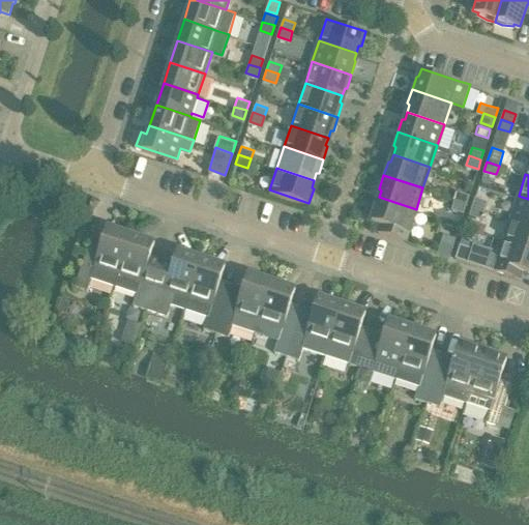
[(467,202),(470,193),(458,190),(454,198),(467,202)]
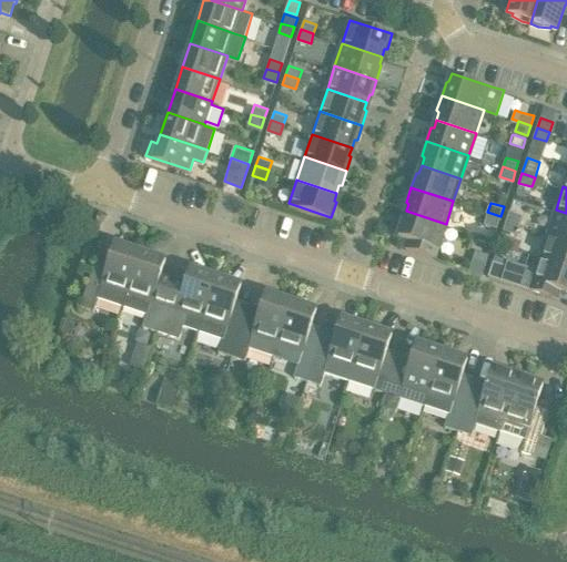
[(519,223),(523,213),(509,208),(507,218),(519,223)]
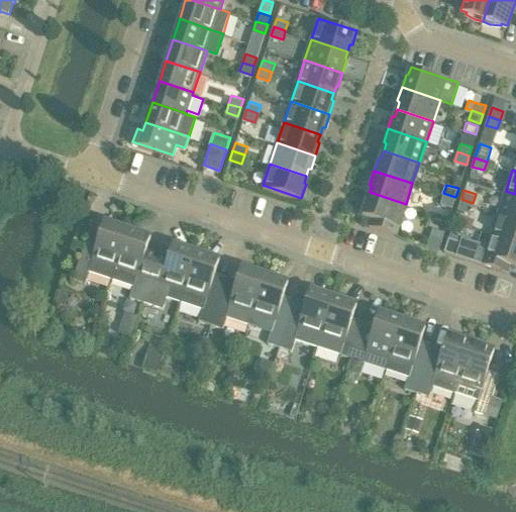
[(515,194),(506,191),(499,211),(515,217),(515,194)]
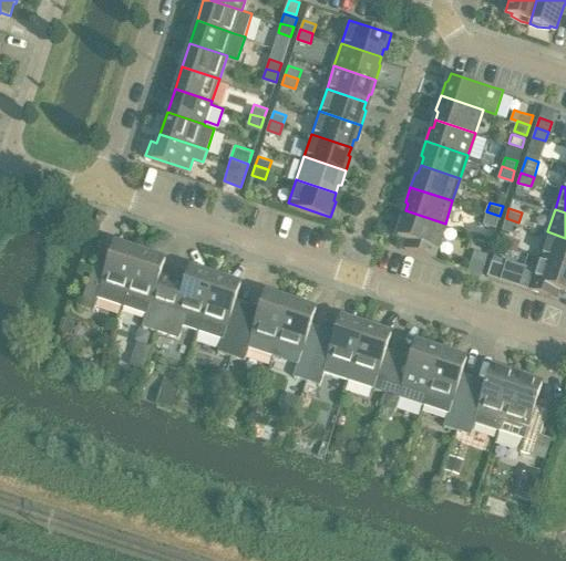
[(434,256),(438,247),(445,224),(405,210),(403,217),(400,218),(395,232),(408,237),(404,246),(434,256)]
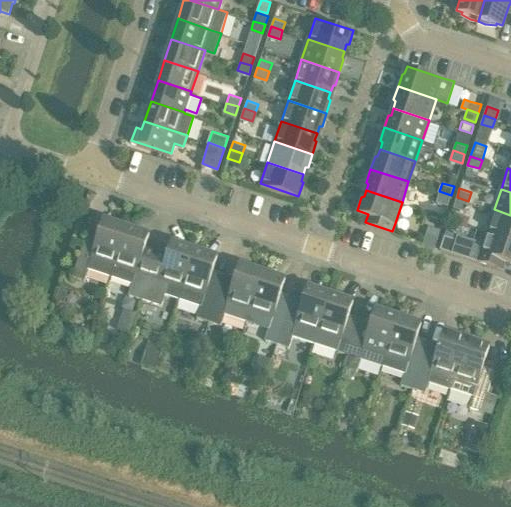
[(448,204),(451,195),(439,191),(437,200),(448,204)]
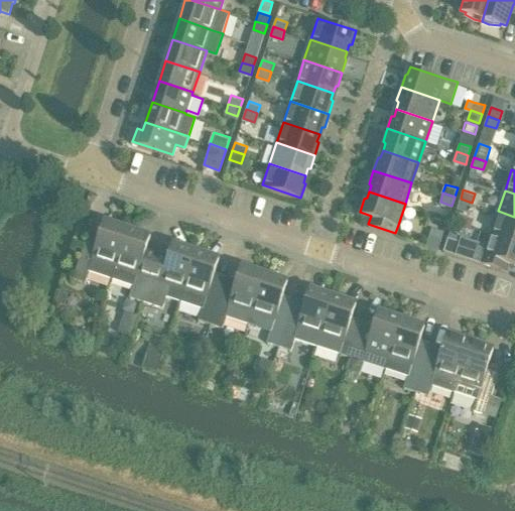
[(469,211),(472,203),(461,199),(458,207),(469,211)]
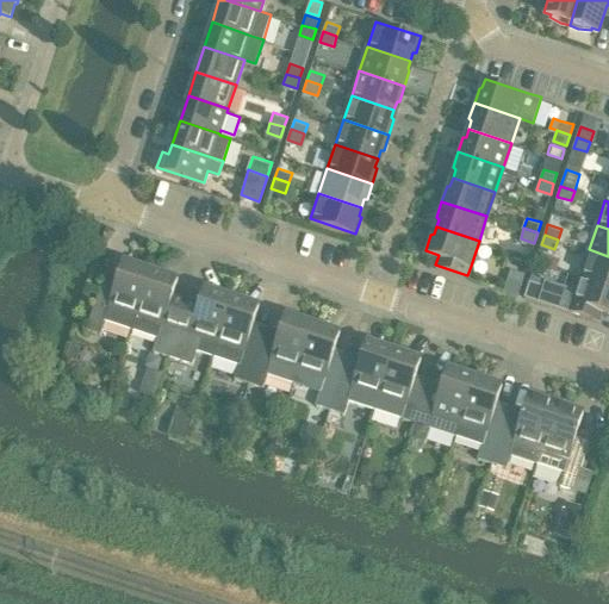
[(608,256),(589,249),(580,274),(608,284),(608,256)]
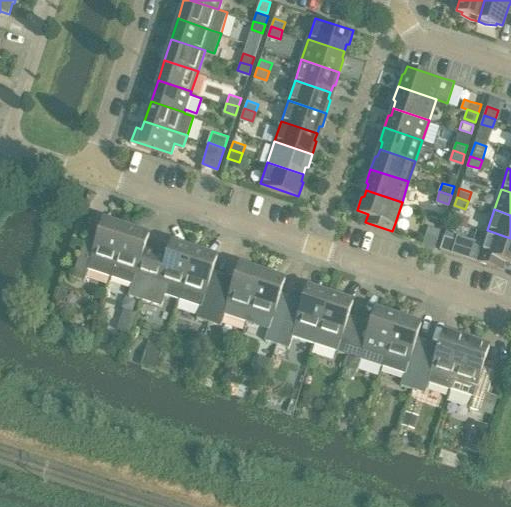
[(452,211),(450,218),(463,222),(465,215),(452,211)]
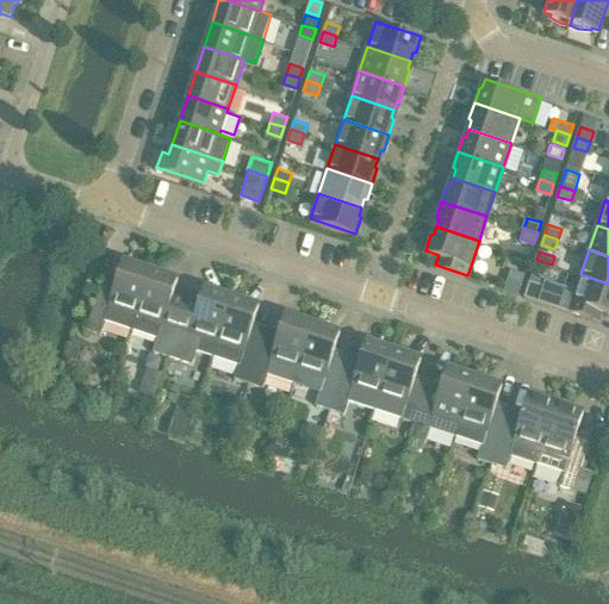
[(132,327),(151,268),(124,259),(117,281),(104,276),(87,327),(101,331),(106,318),(132,327)]
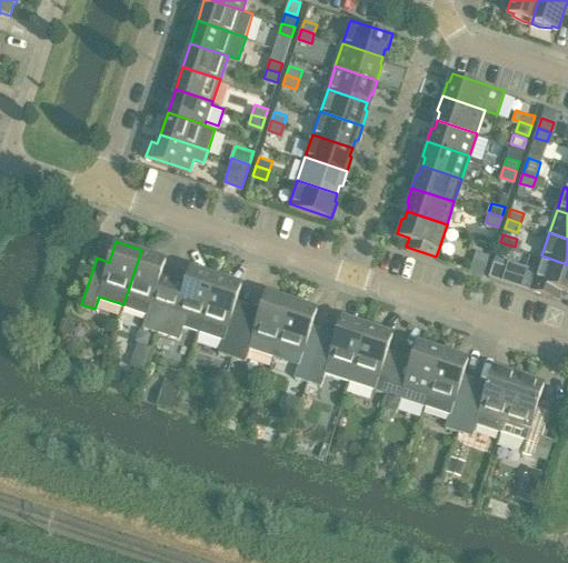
[(484,272),(489,253),(477,249),(470,268),(484,272)]
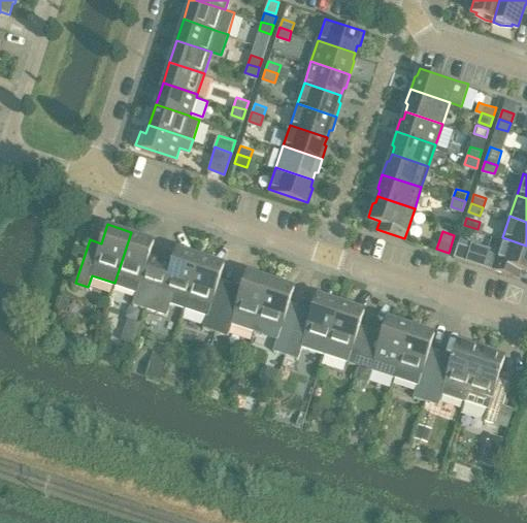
[(145,307),(160,263),(147,259),(155,239),(131,232),(114,283),(136,291),(132,303),(145,307)]
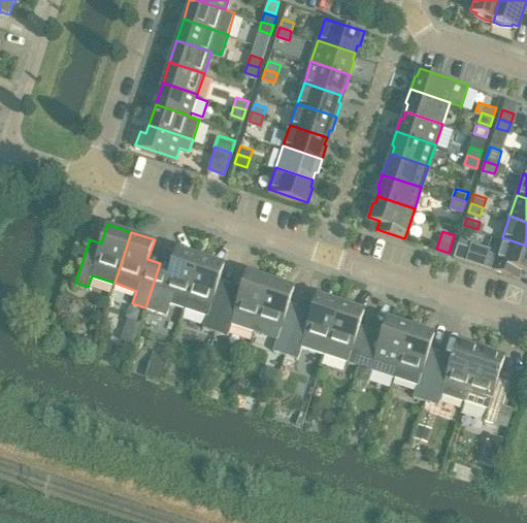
[(526,246),(502,237),(498,249),(472,240),(470,244),(459,240),(454,255),(518,275),(520,267),(526,269),(526,246)]
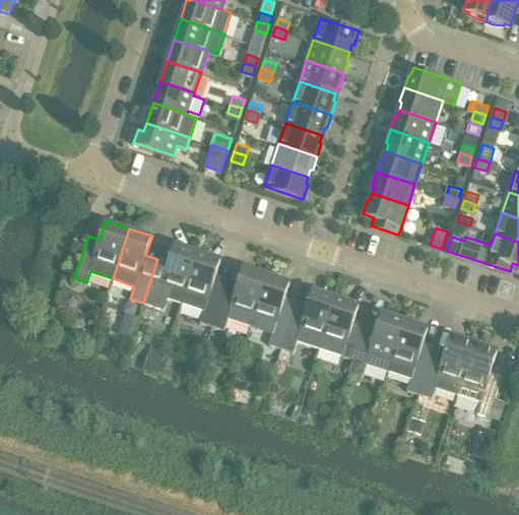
[(182,301),(198,251),(175,243),(169,262),(157,259),(143,303),(164,309),(169,297),(182,301)]
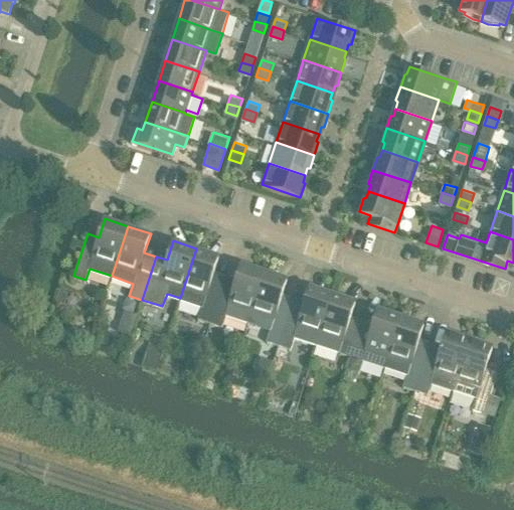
[(210,321),(224,279),(212,276),(219,256),(196,248),(180,298),(201,305),(198,317),(210,321)]
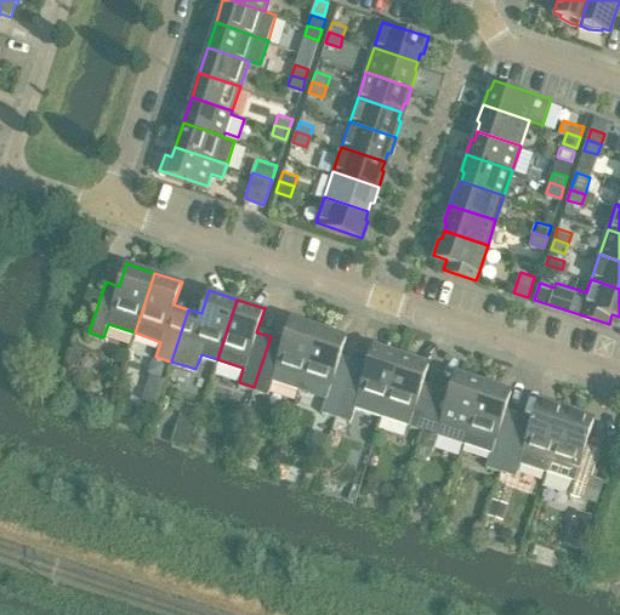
[(299,388),(319,326),(291,318),(284,341),(271,336),(254,387),(268,392),(273,380),(299,388)]
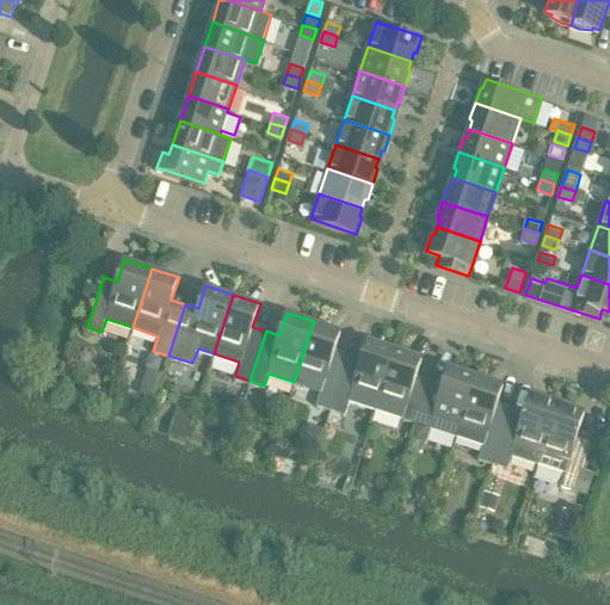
[(331,407),(347,358),(333,353),(342,331),(314,321),(294,382),(320,390),(316,402),(331,407)]
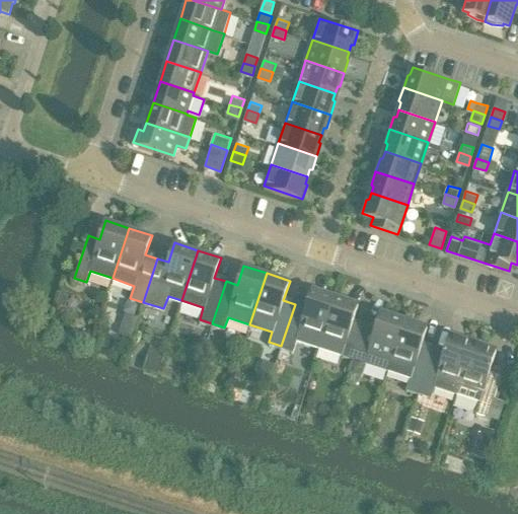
[(319,346),(336,296),(312,288),(306,307),(295,304),(281,346),(293,350),(297,339),(319,346)]
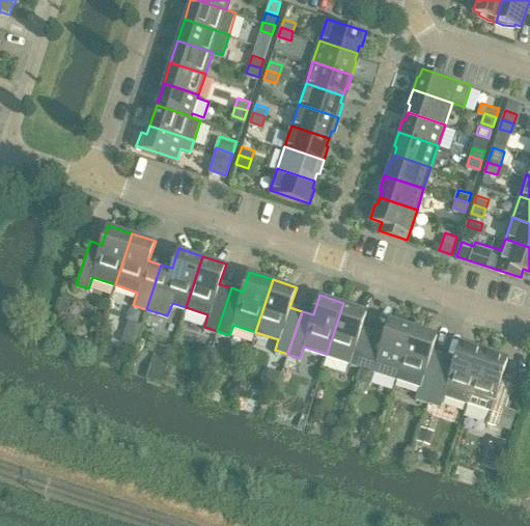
[(362,365),(372,334),(360,330),(367,310),(343,303),(327,354),(361,365),(362,365)]
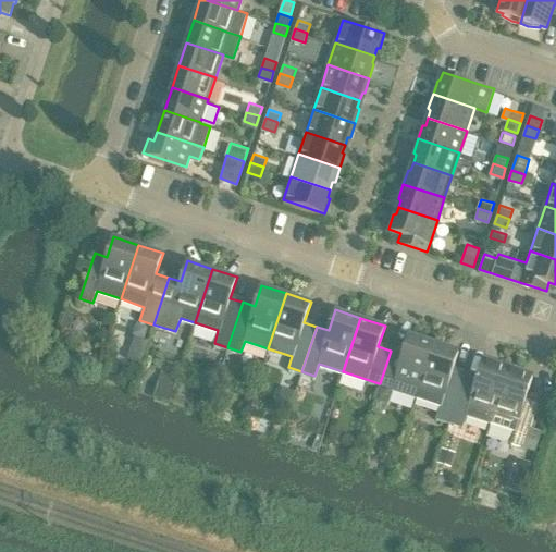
[(417,396),(434,342),(409,334),(403,355),(391,351),(380,383),(379,383),(375,396),(388,401),(393,388),(417,396)]
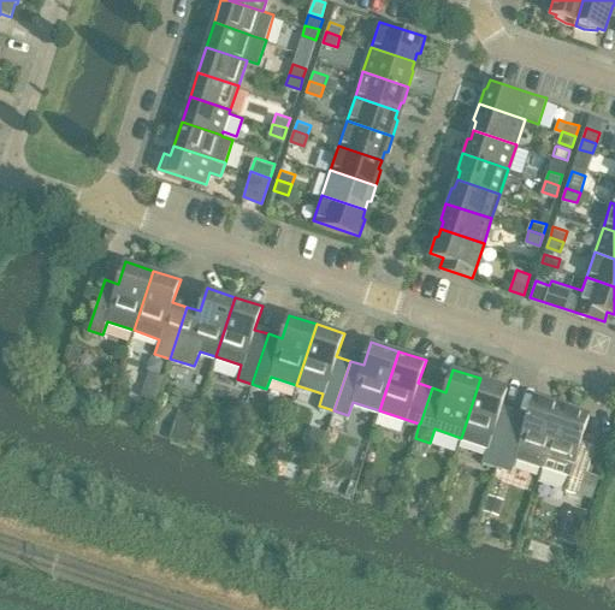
[(497,465),(514,414),(500,410),(508,388),(480,378),(461,438),(486,446),(483,460),(497,465)]
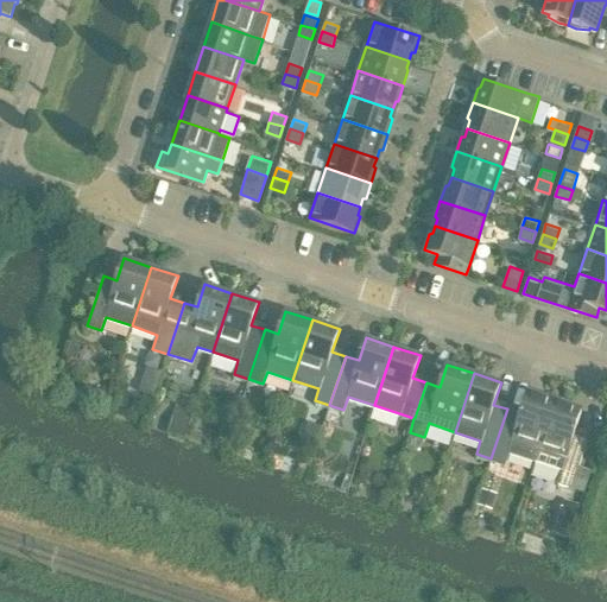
[(536,458),(555,400),(528,391),(520,413),(507,409),(491,458),(506,463),(510,450),(536,458)]
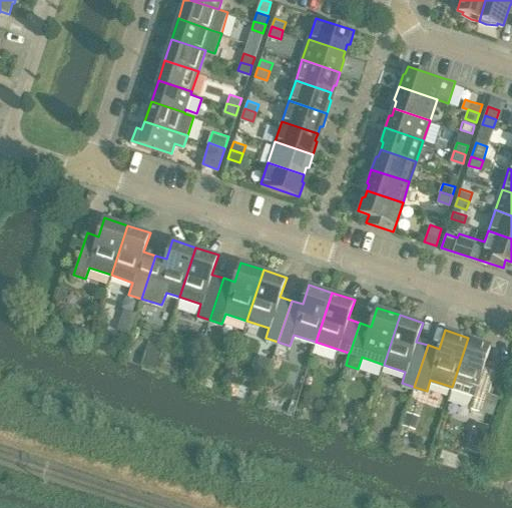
[(482,410),(496,368),(485,364),(491,345),(468,338),(452,387),(473,394),(470,406),(482,410)]
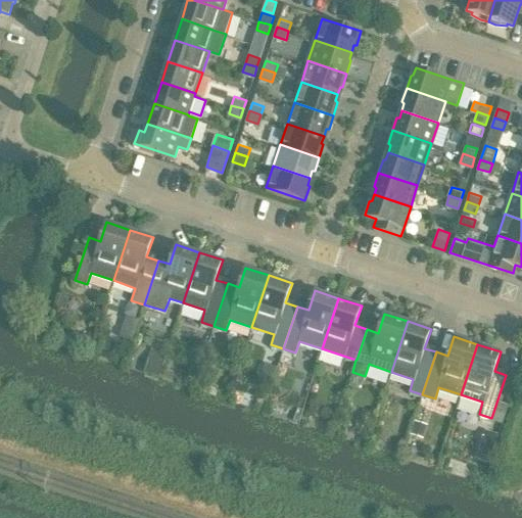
[(263,373),(273,377),(277,365),(266,361),(263,373)]
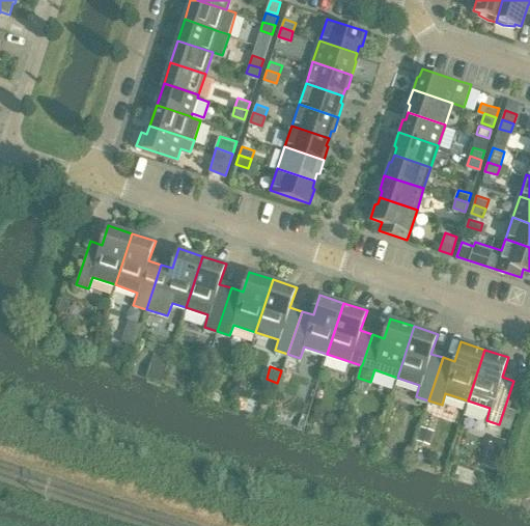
[(417,439),(430,443),(435,428),(421,424),(417,439)]
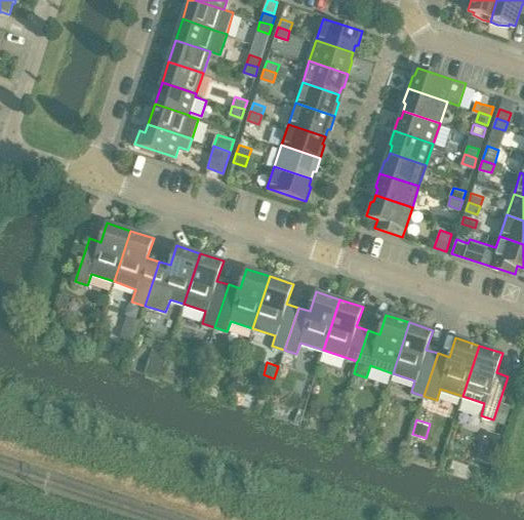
[(495,449),(500,433),(487,428),(481,445),(495,449)]
